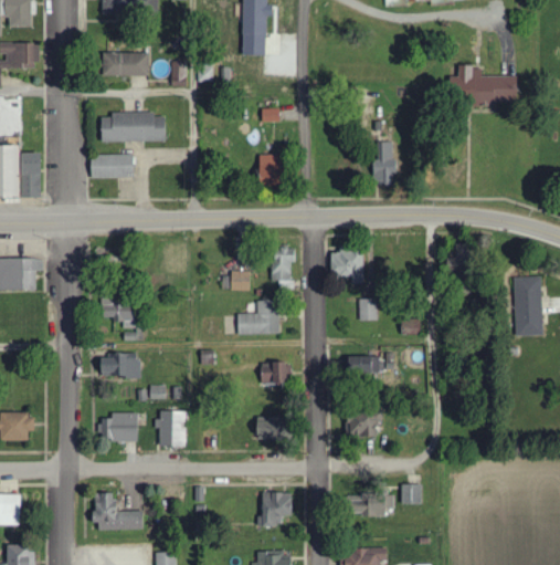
[(0,16),(7,16),(8,27),(31,27),(30,0),(0,0),(0,16)]
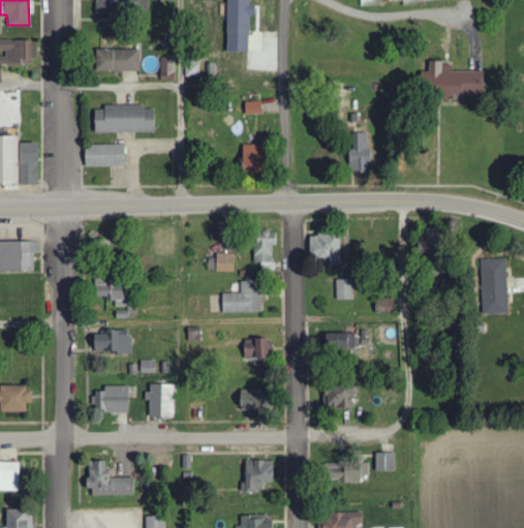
[(95,0),(95,12),(148,13),(148,0),(95,0)]
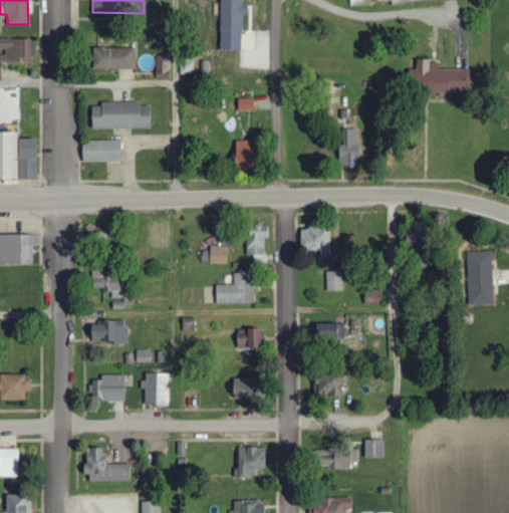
[(222,0),(221,50),(243,50),(243,27),(244,14),(250,14),(250,3),(244,3),(244,0),(222,0)]
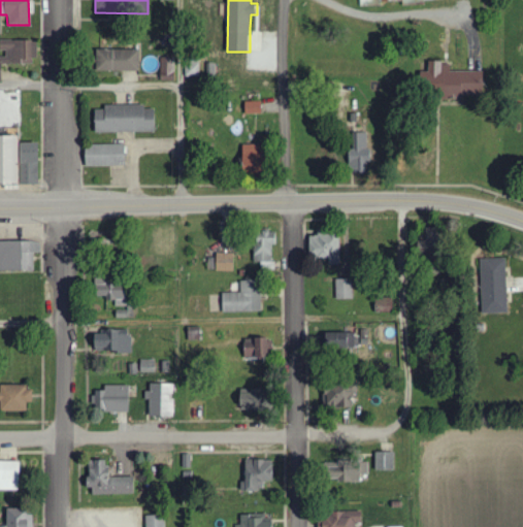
[(0,80),(2,80),(2,63),(36,63),(36,39),(0,40),(0,80)]
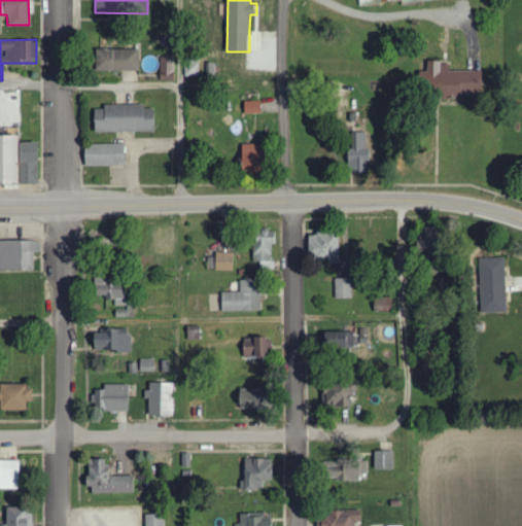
[(138,70),(138,48),(98,49),(99,71),(138,70)]
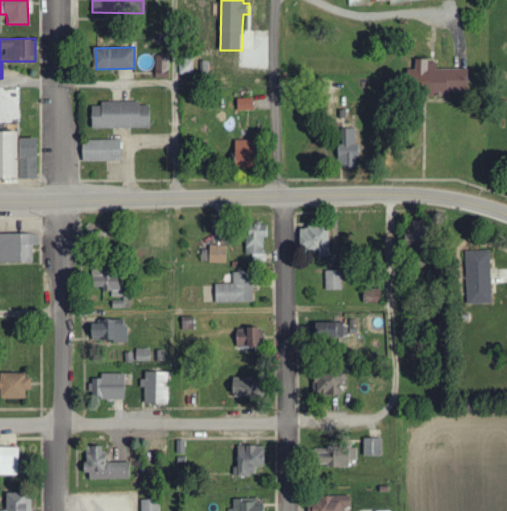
[(153,55),(154,78),(169,78),(168,54),(153,55)]
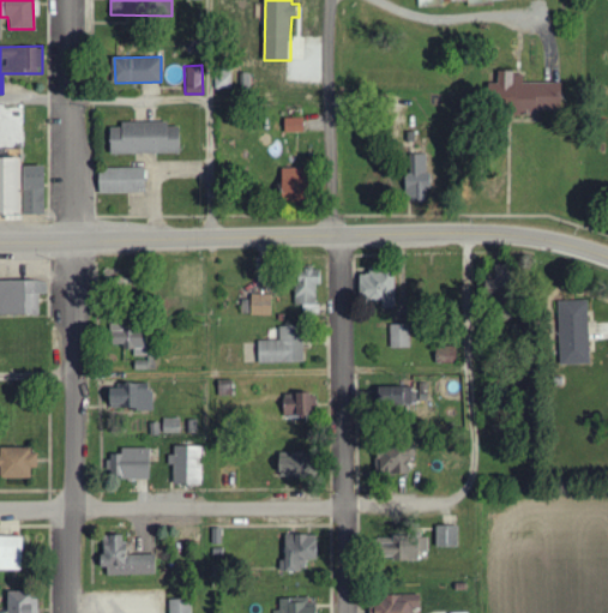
[(230,89),(229,70),(214,70),(215,89),(230,89)]
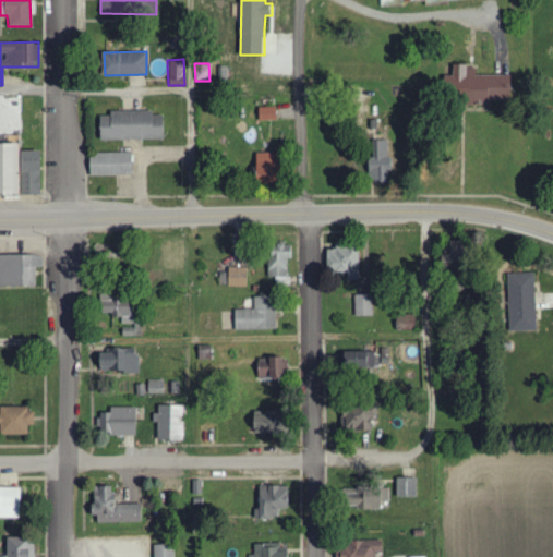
[(513,74),(476,75),(476,65),(454,65),(454,75),(445,75),(445,89),(468,89),(469,101),(513,100),(513,74)]
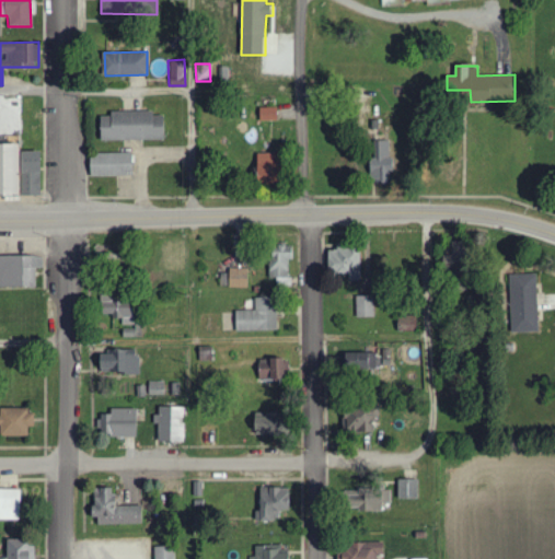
[(258,120),(276,119),(276,107),(258,107),(258,120)]
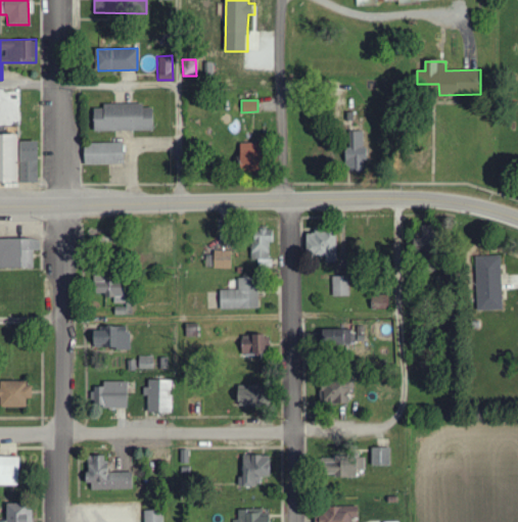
[(95,131),(154,130),(154,107),(145,107),(145,103),(103,103),(103,108),(95,108),(95,131)]
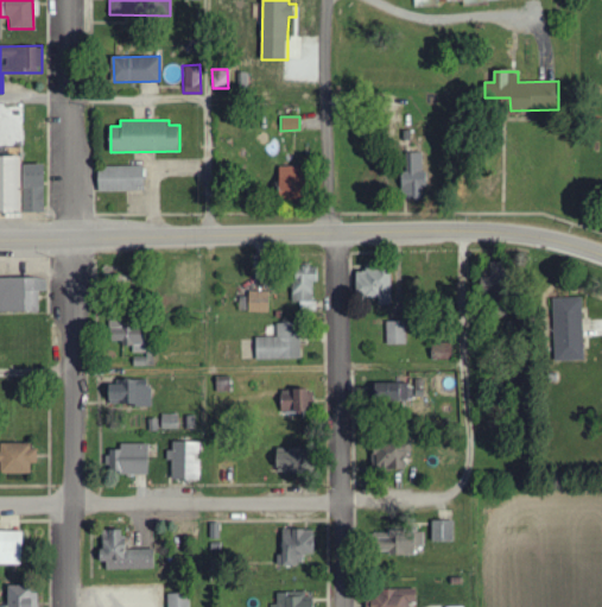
[(420,152),(403,152),(401,195),(422,195),(422,185),(428,185),(428,171),(420,171),(420,152)]
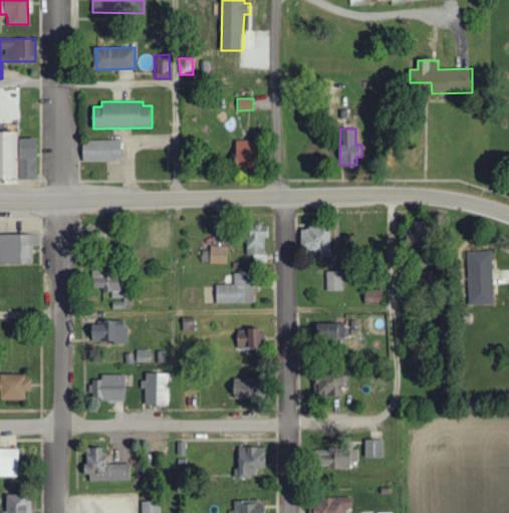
[(25,131),(0,132),(0,178),(36,179),(36,175),(25,175),(25,131)]
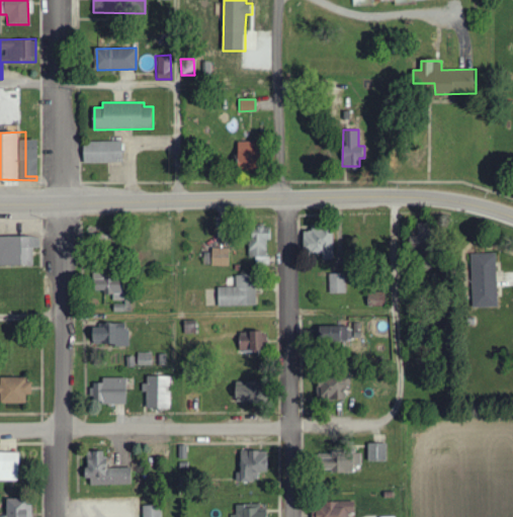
[(263,163),(263,141),(238,142),(238,163),(263,163)]
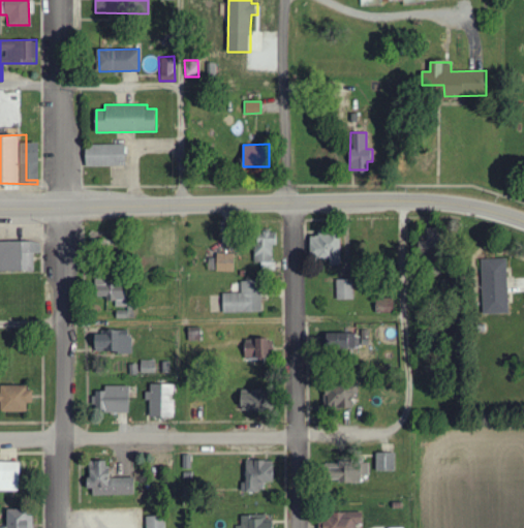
[(125,145),(85,146),(85,166),(126,165),(125,145)]
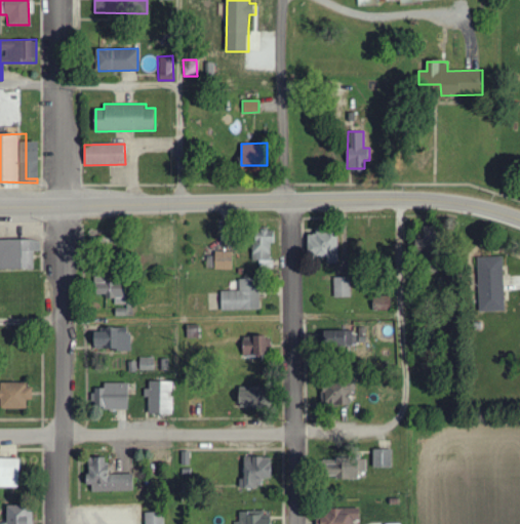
[(270,242),(277,242),(276,231),(250,232),(250,260),(257,260),(257,269),(271,269),(270,242)]
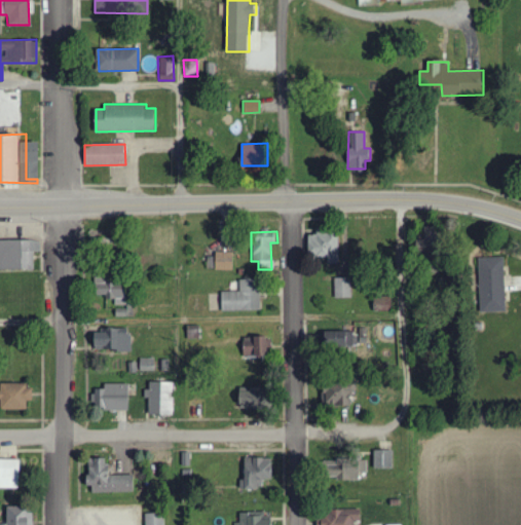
[(339,232),(317,232),(317,234),(306,234),(305,260),(338,260),(339,232)]
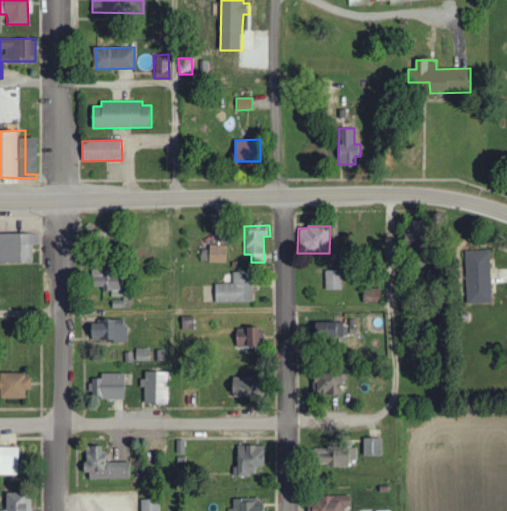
[(39,233),(0,234),(0,263),(32,262),(31,245),(39,244),(39,233)]
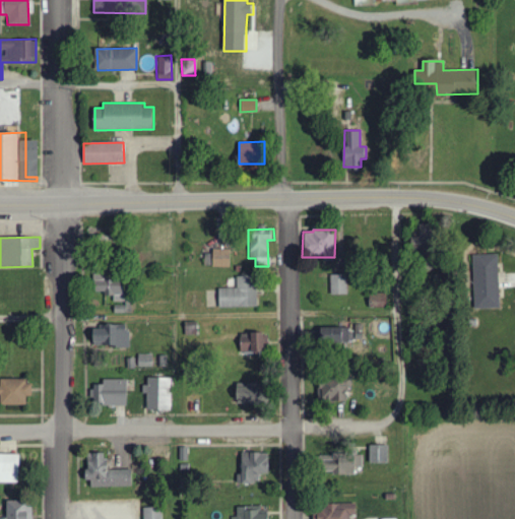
[(231,250),(211,249),(211,266),(230,267),(231,250)]
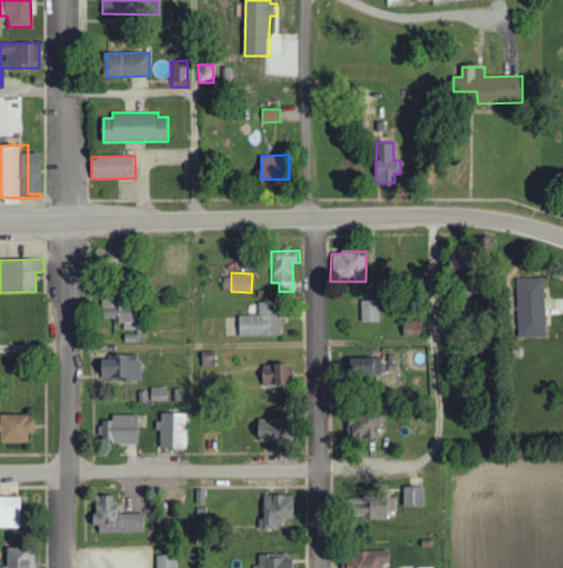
[(523,337),(546,337),(544,278),(521,278),(523,337)]
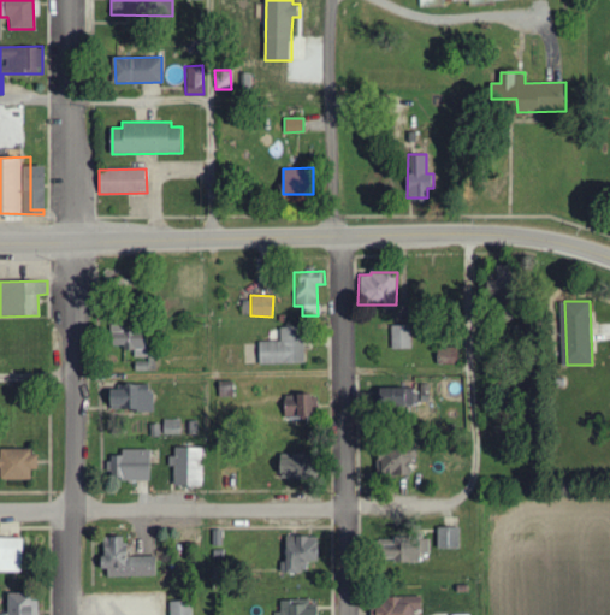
[(144,349),(143,324),(110,325),(110,346),(122,346),(123,349),(144,349)]
